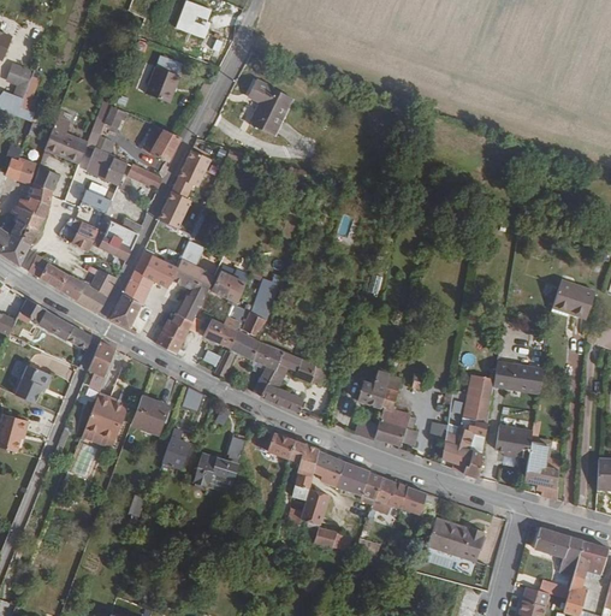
[(183,75),(159,65),(156,73),(181,83),(183,75)]
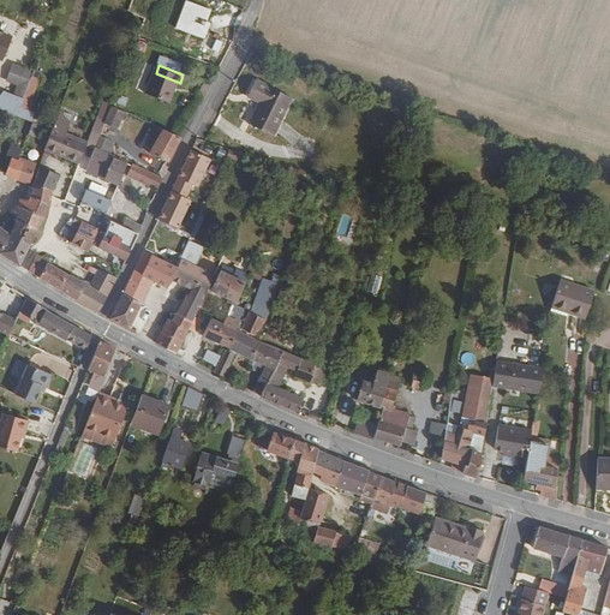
[(148,93),(172,102),(180,83),(156,73),(148,93)]
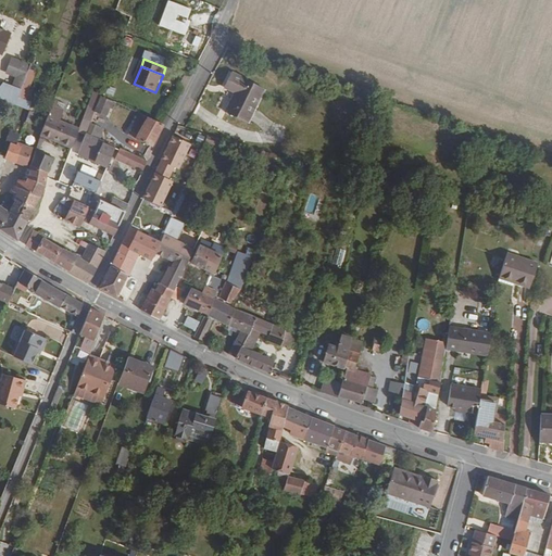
[(12,68),(8,79),(25,86),(30,75),(12,68)]
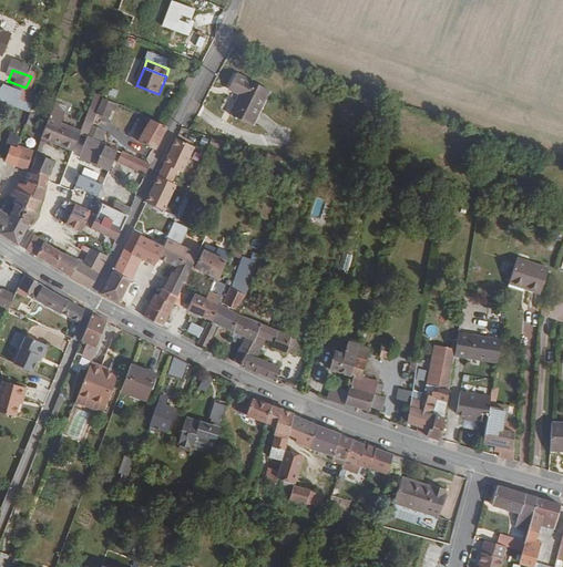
[(260,122),(276,88),(246,74),(231,107),(260,122)]
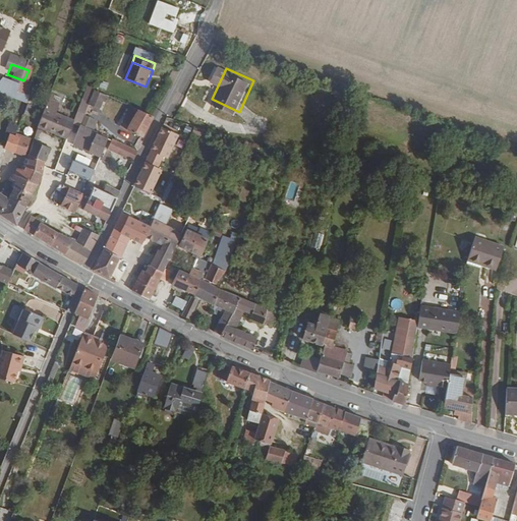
[(92,104),(102,108),(105,97),(96,93),(93,102),(92,104)]
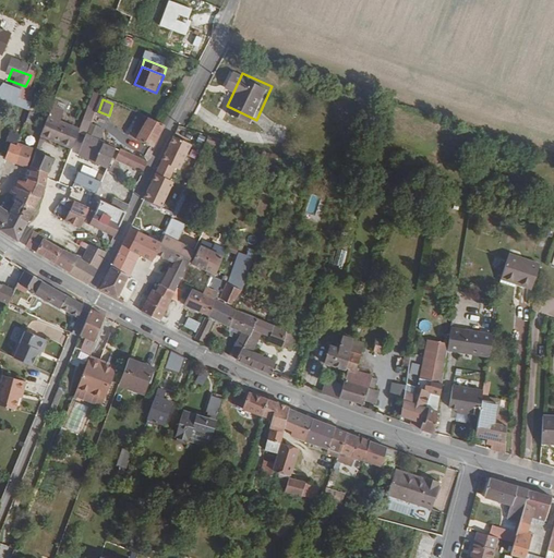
[(88,133),(89,134),(98,111),(99,109),(89,105),(81,130),(88,133)]
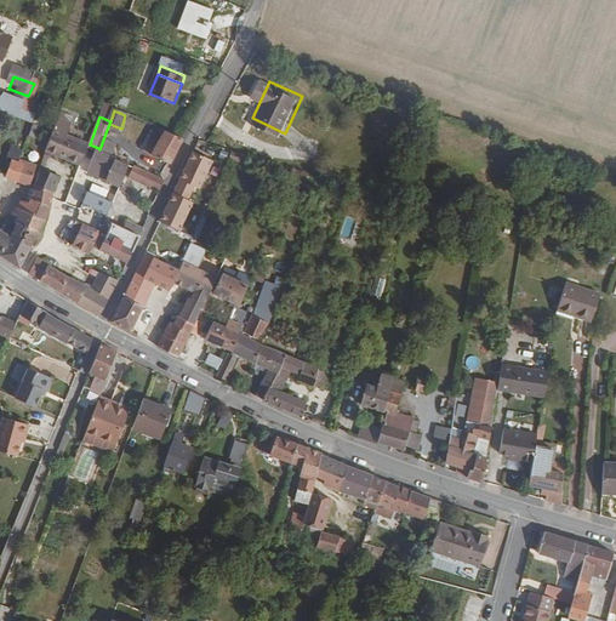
[(56,129),(47,149),(61,155),(84,161),(90,144),(56,129)]
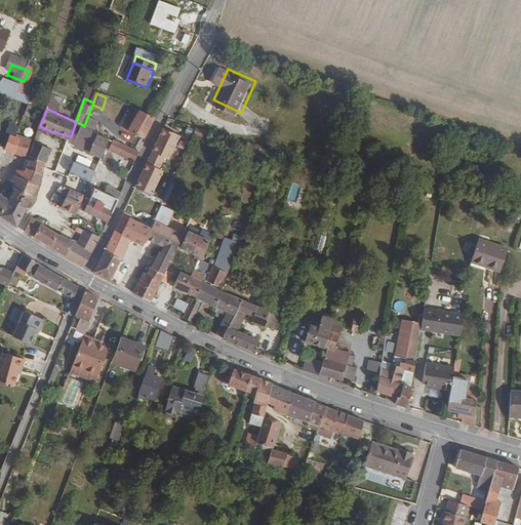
[(157,116),(142,110),(130,129),(144,138),(157,116)]
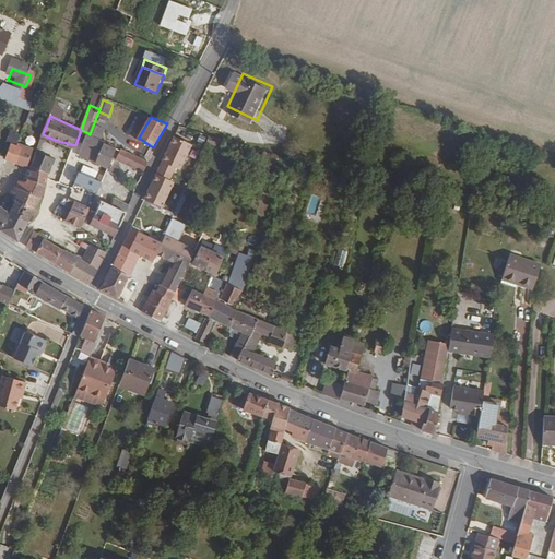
[(105,165),(101,177),(105,179),(114,158),(118,149),(102,139),(90,134),(89,133),(81,152),(94,157),(93,159),(105,165)]
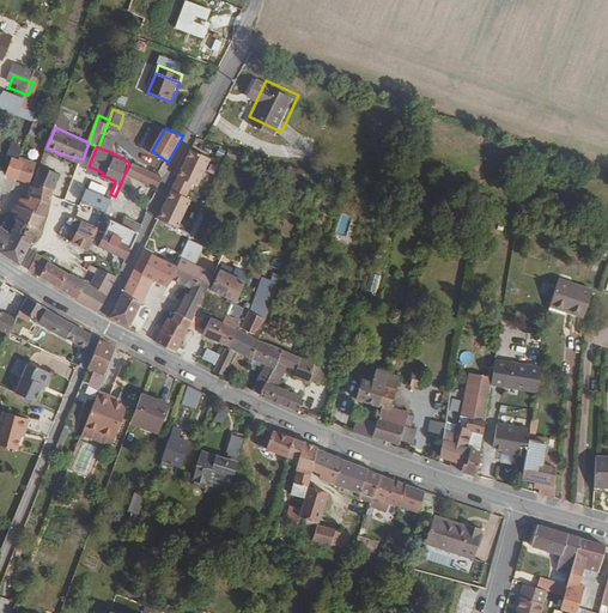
[(196,188),(210,159),(190,150),(178,178),(193,186),(196,188)]
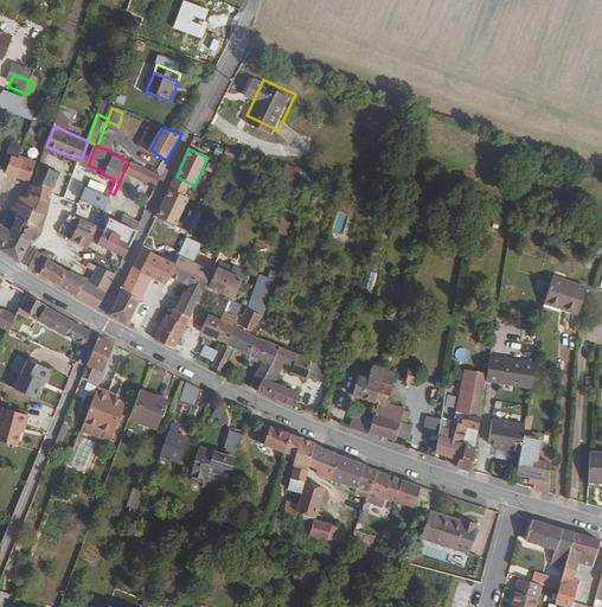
[(26,160),(15,157),(11,171),(21,176),(26,160)]
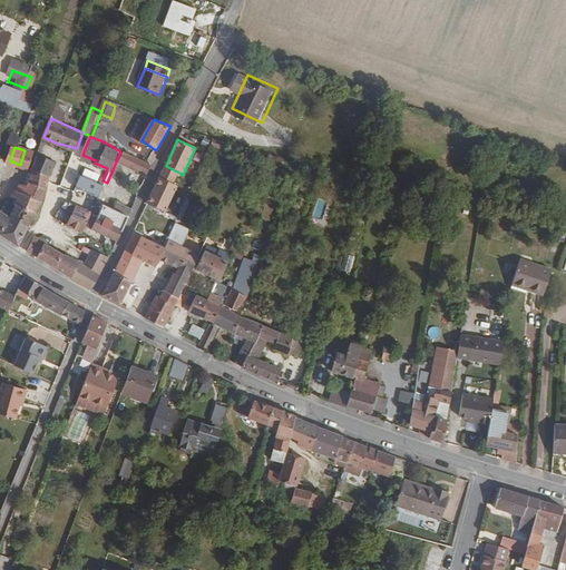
[(36,154),(25,150),(20,165),(30,168),(36,154)]
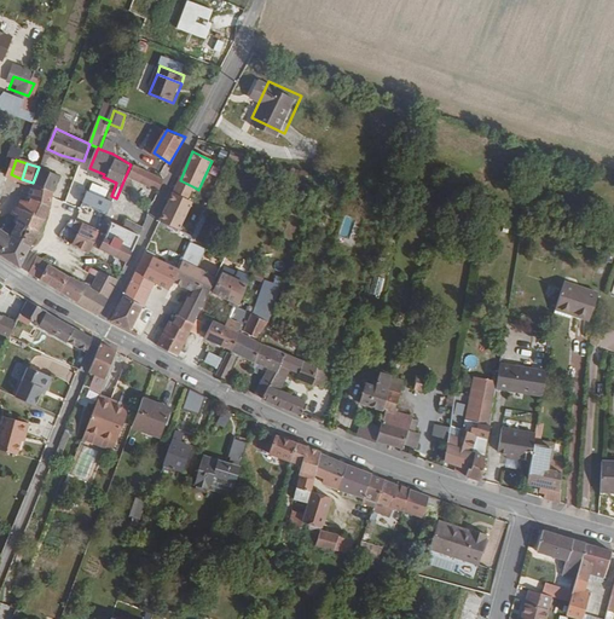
[(137,166),(131,165),(126,175),(131,178),(135,167),(137,166)]
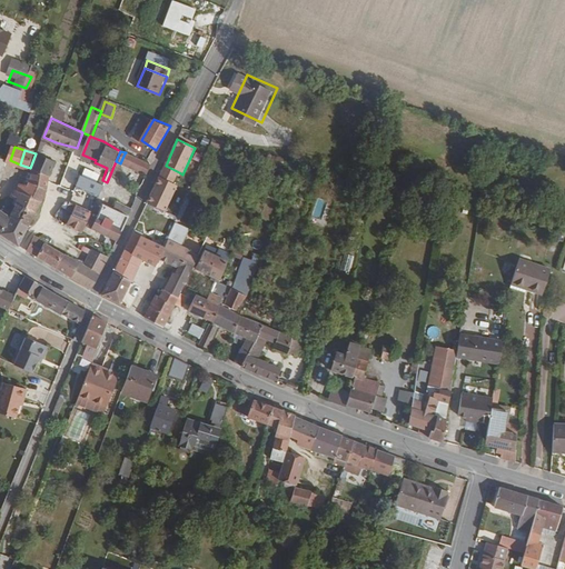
[(125,153),(120,163),(145,173),(149,162),(126,152),(125,153)]
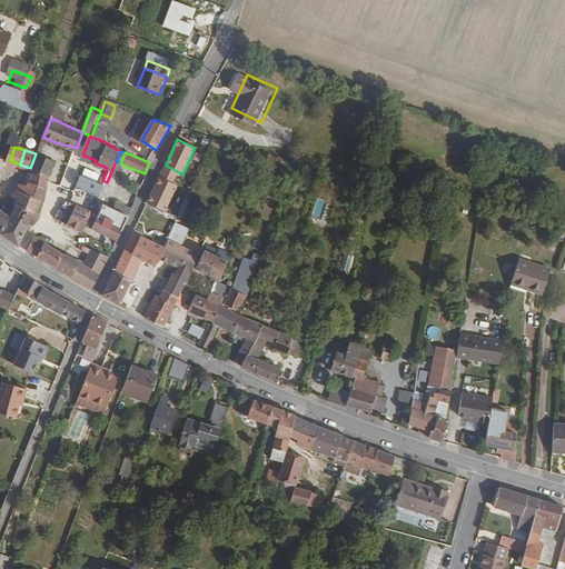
[(56,163),(39,156),(36,169),(51,177),(56,163)]
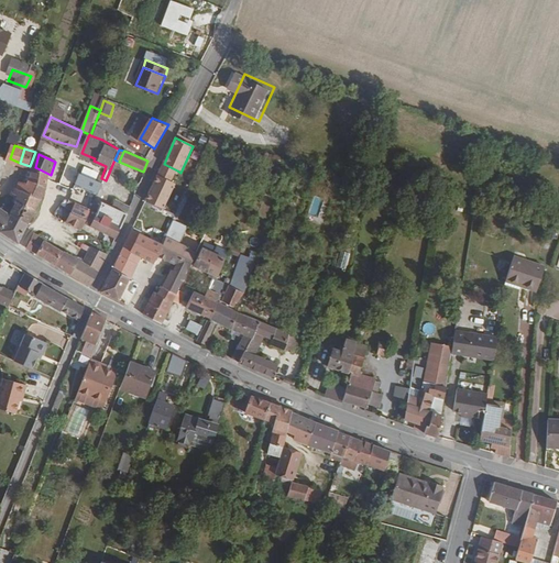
[(10,158),(0,155),(0,174),(4,176),(10,158)]
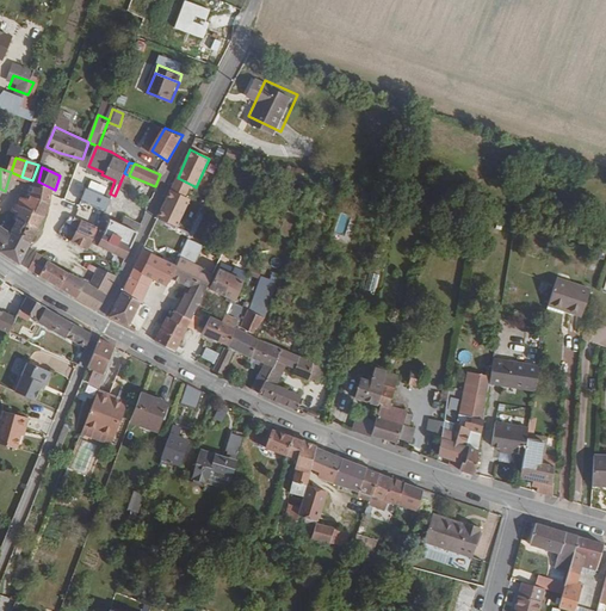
[(178,178),(171,191),(185,198),(192,185),(178,178)]
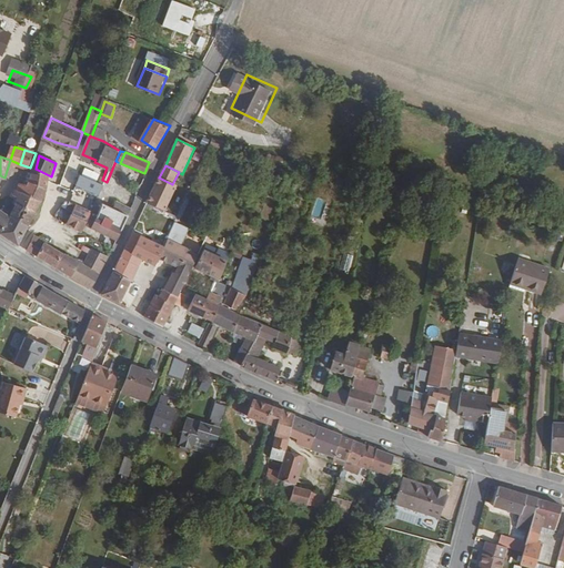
[(51,176),(36,169),(32,178),(31,180),(49,190),(51,176)]
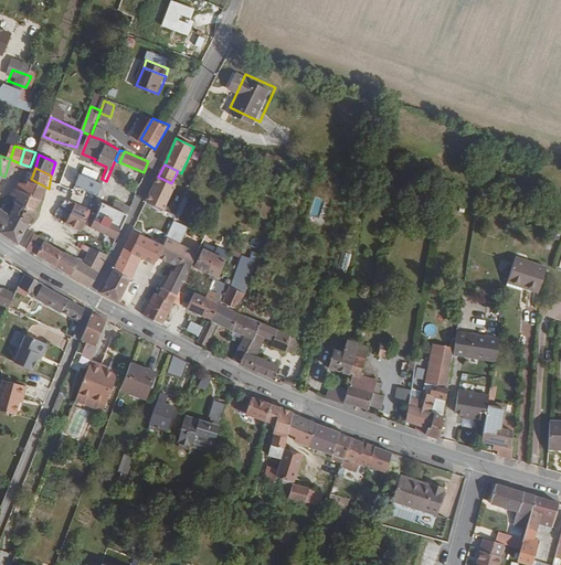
[(87,172),(83,183),(102,192),(106,181),(87,172)]
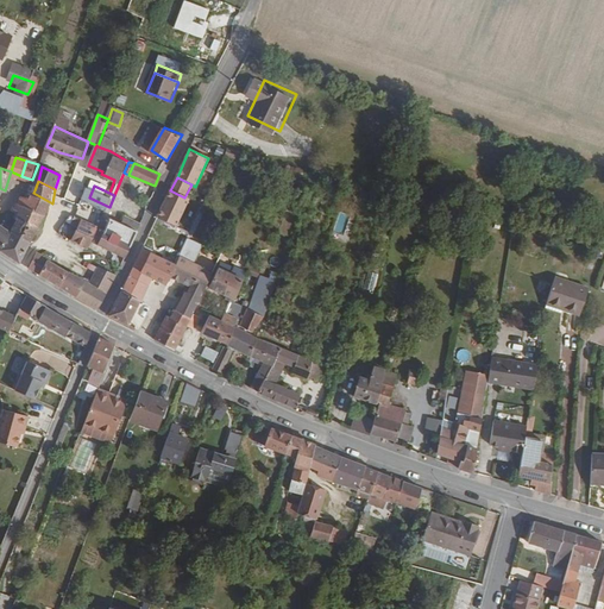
[(30,192),(29,192),(17,212),(20,214),(19,219),(39,228),(52,203),(33,193),(35,190),(32,189),(30,192)]
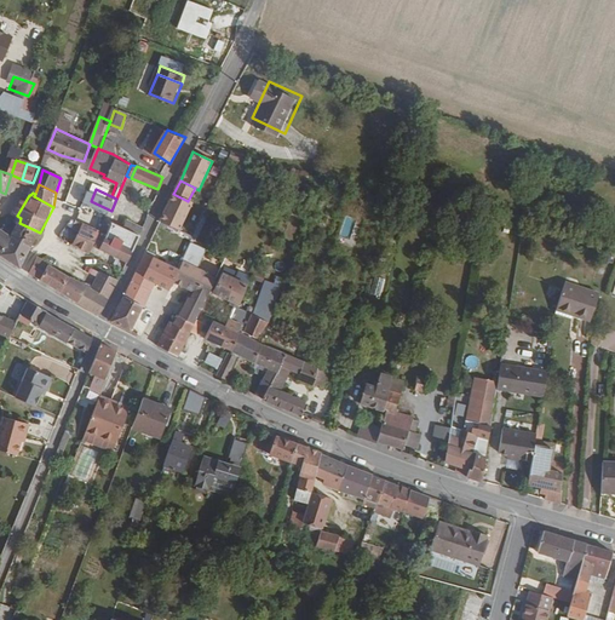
[(160,223),(178,231),(191,204),(188,201),(173,194),(160,223)]
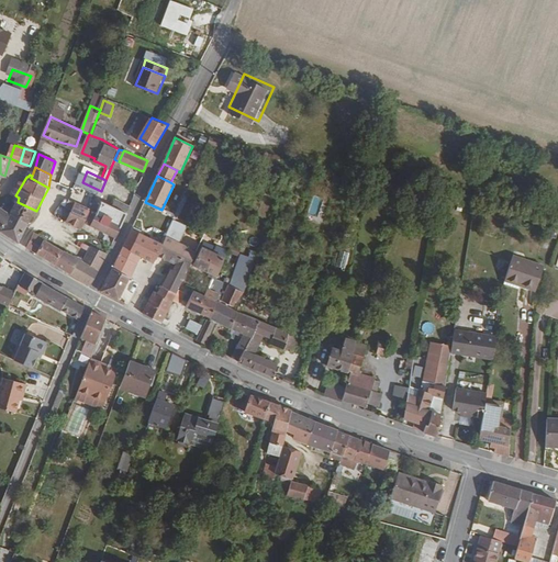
[(321,217),(328,199),(319,195),(312,214),(321,217)]
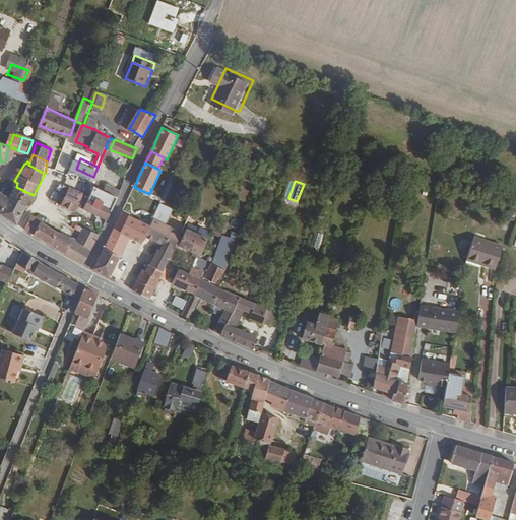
[(34,195),(16,187),(12,195),(10,198),(27,207),(28,205),(31,200),(34,195)]
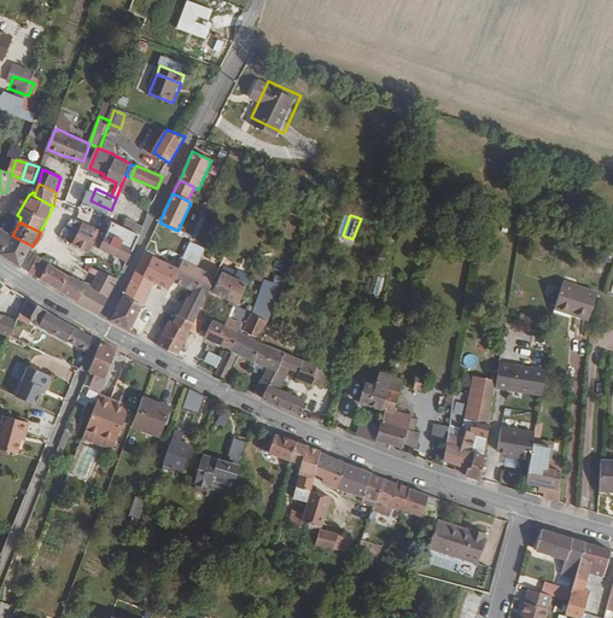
[(128,261),(140,234),(115,223),(114,222),(109,234),(105,232),(103,237),(99,245),(111,252),(128,261)]
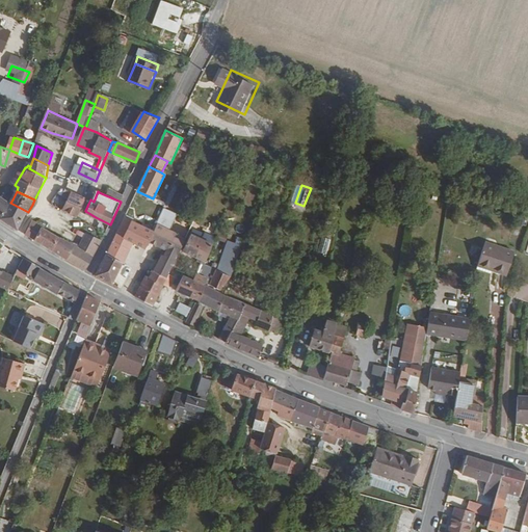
[(12,200),(1,192),(0,194),(0,215),(3,217),(10,203),(12,200)]
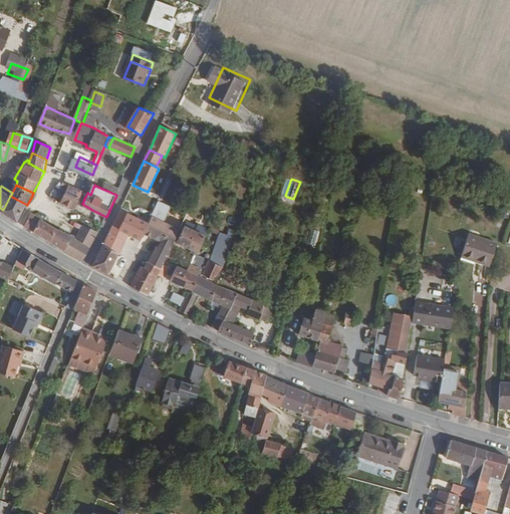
[(70,187),(64,204),(75,209),(83,193),(70,187)]
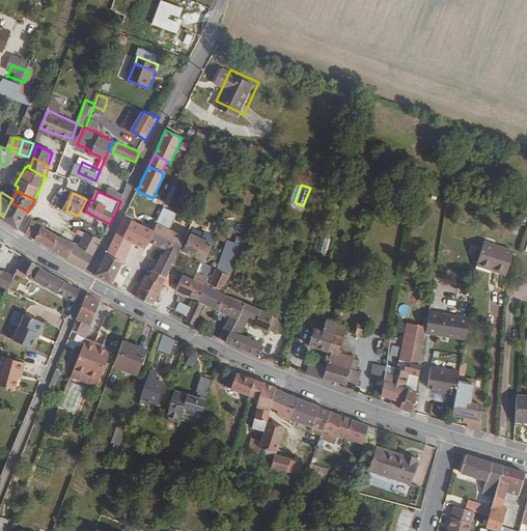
[(28,212),(10,202),(3,217),(2,219),(17,227),(20,229),(28,212)]
